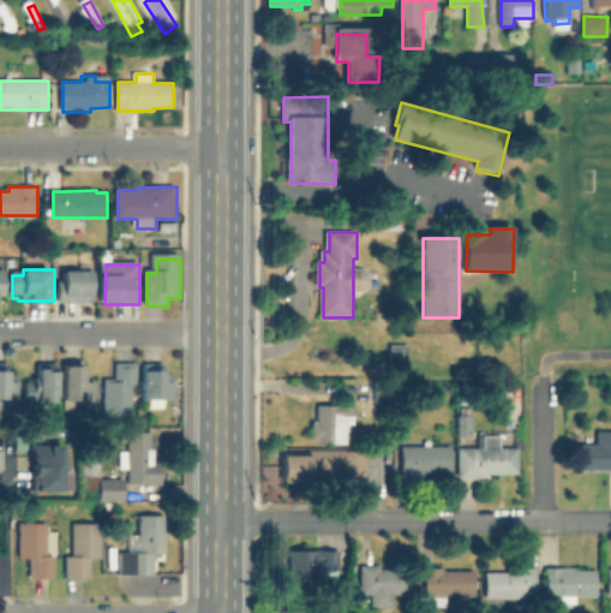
[(93,275),(93,305),(61,304),(61,281),(65,281),(65,272),(93,272),(93,275)]
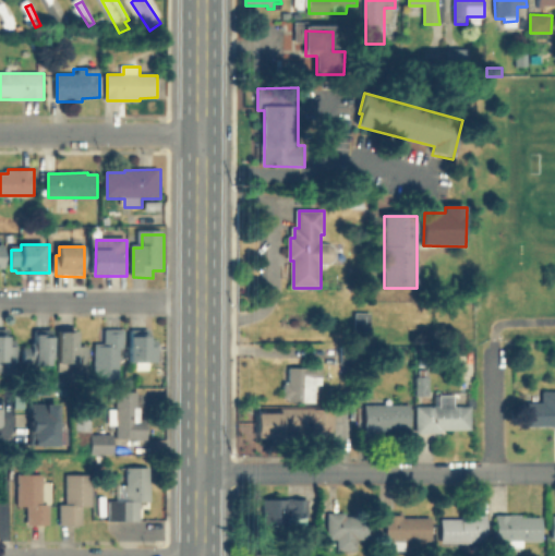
[(372,314),(371,331),(357,331),(358,314),(372,314)]
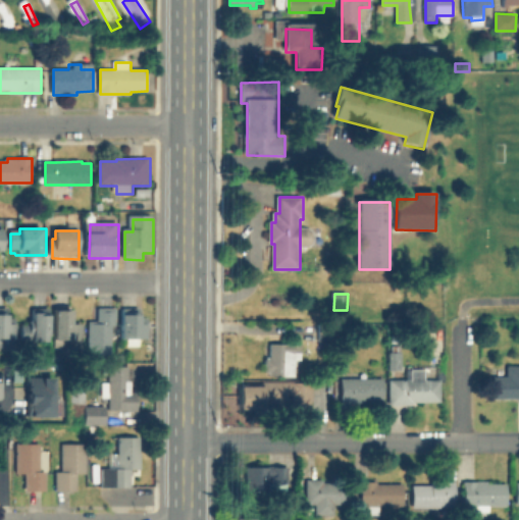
[(115,310),(115,356),(93,356),(93,326),(99,326),(100,310),(115,310)]
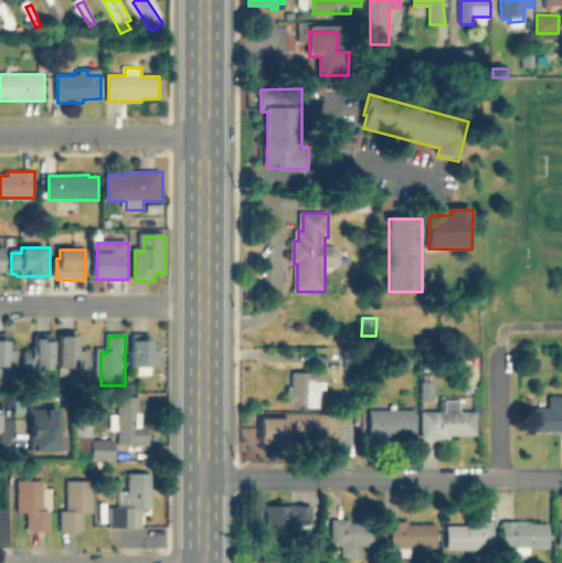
[(18,349),(18,369),(2,369),(2,378),(0,378),(0,337),(10,337),(10,349),(18,349)]
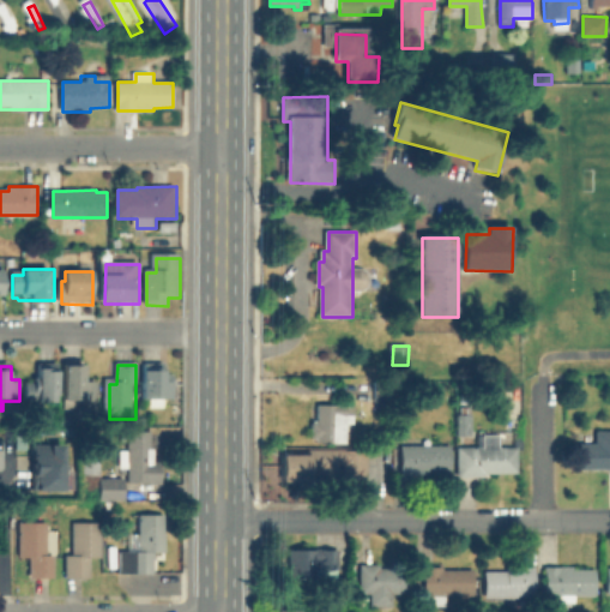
[(40,402),(30,402),(30,385),(34,385),(36,383),(36,377),(41,377),(41,366),(59,366),(59,402),(40,402)]
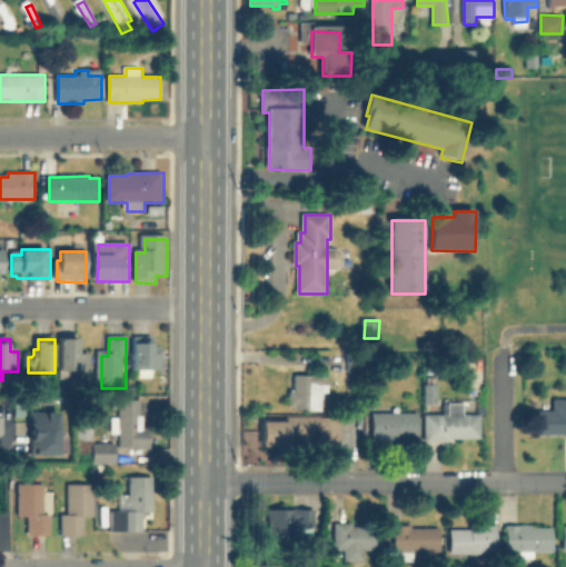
[(162,352),(162,374),(150,374),(150,379),(142,378),(142,369),(137,369),(137,339),(155,339),(155,352),(162,352)]
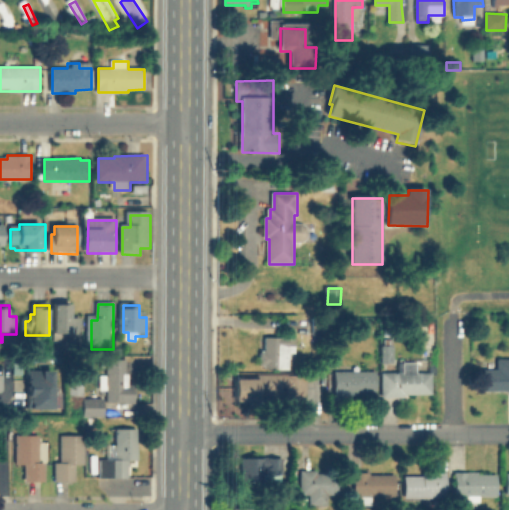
[(83,319),(83,334),(57,334),(57,309),(73,309),(73,319),(83,319)]
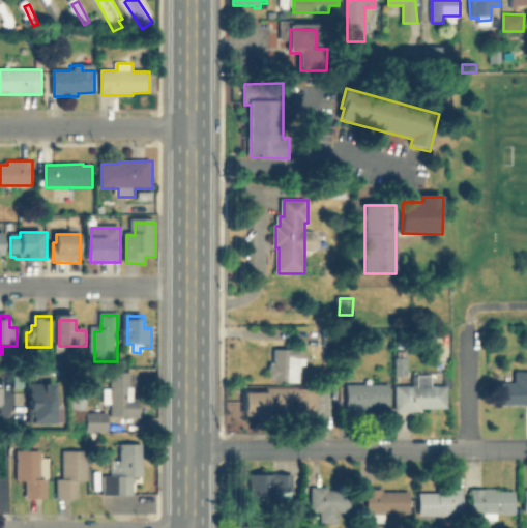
[(409,345),(408,377),(394,377),(394,345),(409,345)]
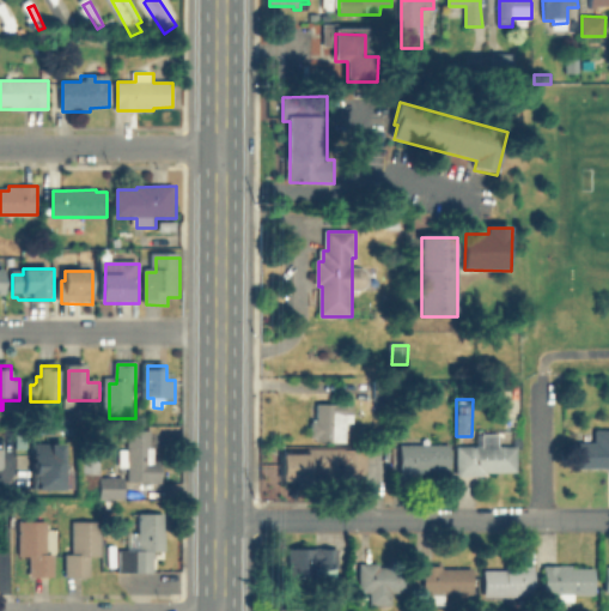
[(354,416),(354,423),(347,423),(347,442),(318,442),(318,439),(314,439),(314,423),(318,424),(320,405),(347,405),(347,416),(354,416)]
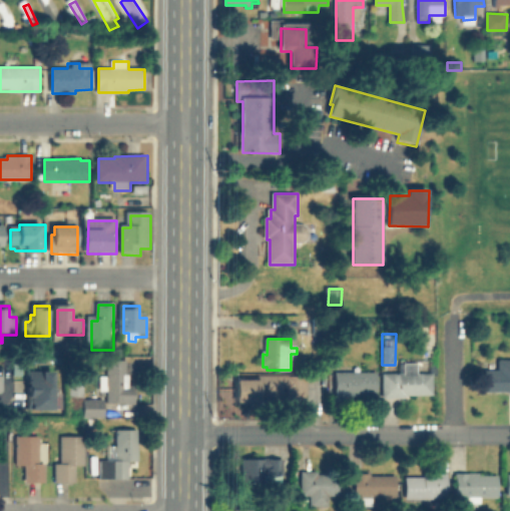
[(330,359),(330,372),(315,372),(315,359),(330,359)]
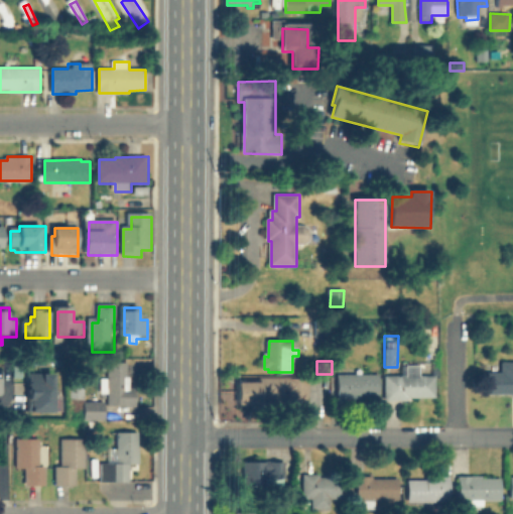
[(131,378),(131,388),(138,388),(137,407),(110,406),(110,393),(103,393),(104,379),(110,379),(111,363),(128,363),(128,377),(131,378)]
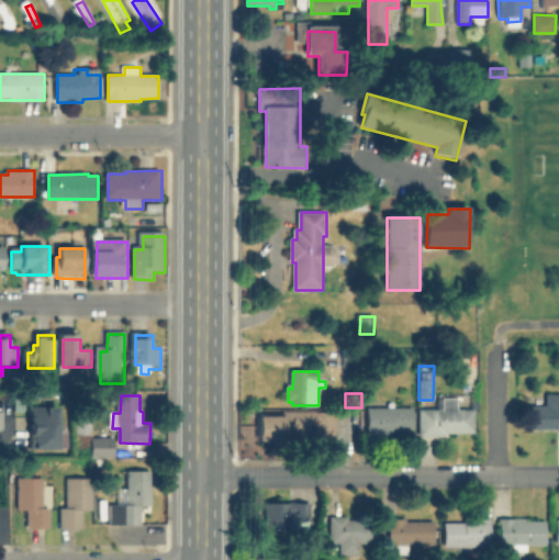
[(558,430),(530,430),(530,406),(548,406),(548,395),(558,395),(558,430)]
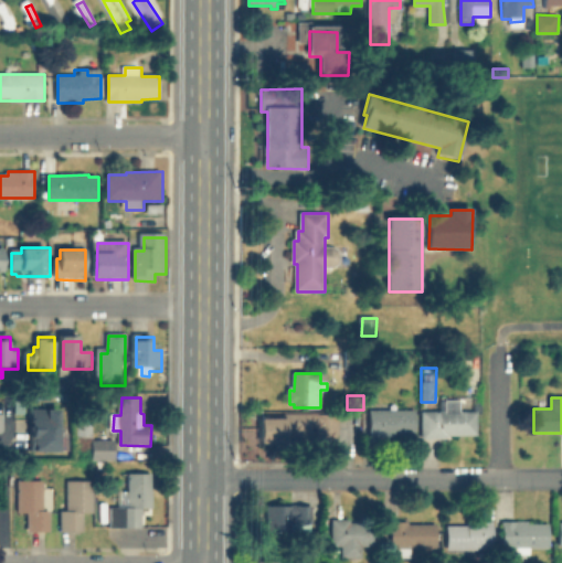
[(463,403),(463,413),(478,413),(478,435),(448,436),(448,438),(424,439),(424,413),(446,413),(446,403),(463,403)]
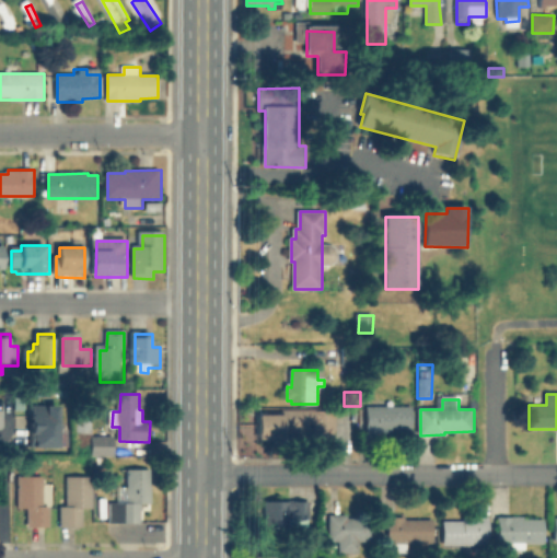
[(414,408),(414,430),(393,430),(393,433),(368,433),(368,407),(414,408)]
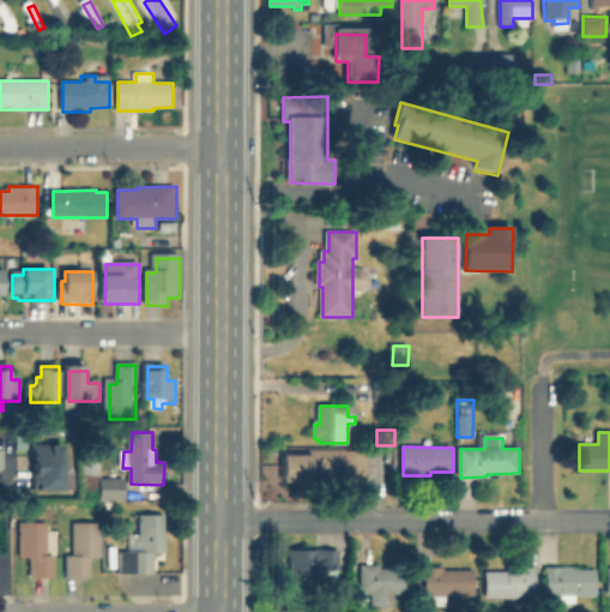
[(66,449),(66,491),(37,491),(37,449),(66,449)]
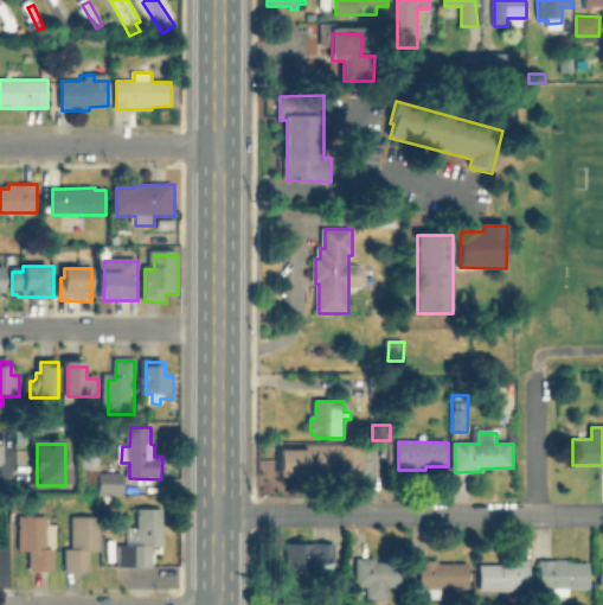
[(364,446),(364,476),(341,476),(341,459),(332,459),(332,471),(307,471),(308,477),(282,477),(282,452),(307,452),(307,446),(364,446)]
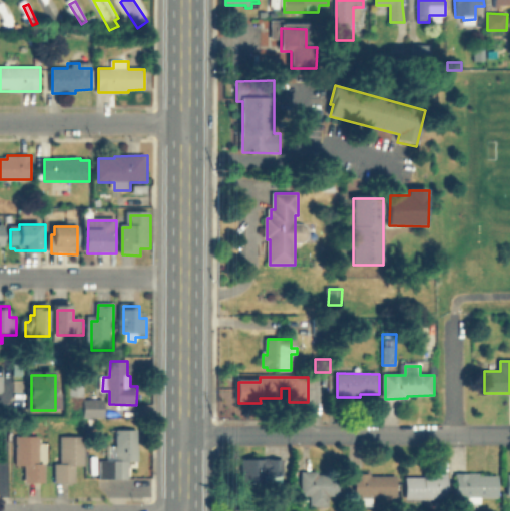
[(87,380),(87,397),(70,397),(70,381),(87,380)]
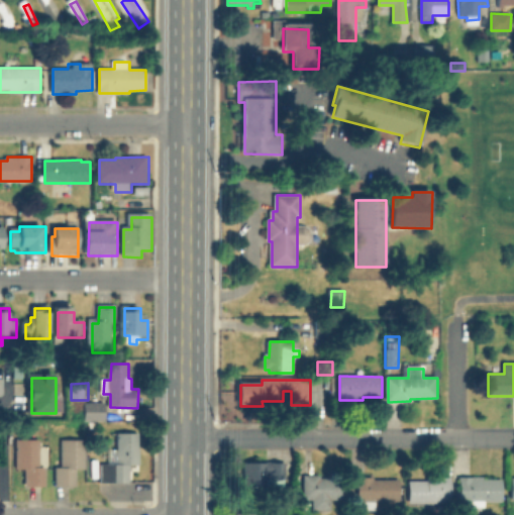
[(106,403),(106,421),(87,421),(86,403),(106,403)]
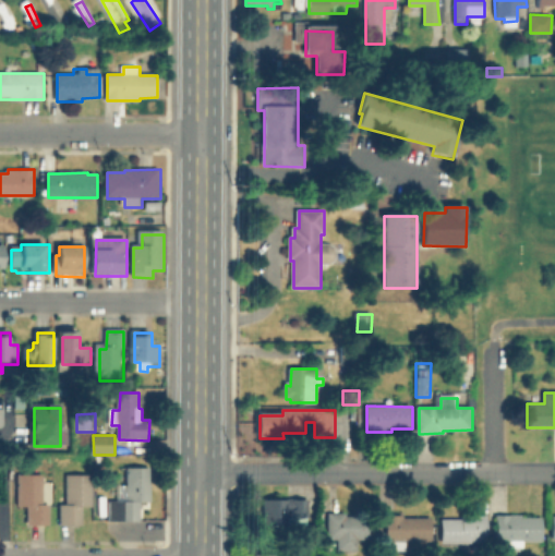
[(152,469),(152,503),(142,503),(142,521),(111,521),(111,502),(129,502),(129,469),(152,469)]
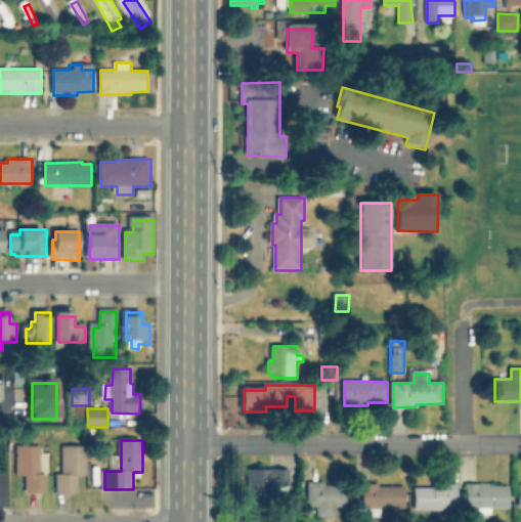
[(43,446),(43,474),(48,474),(48,493),(27,493),(28,476),(17,476),(18,446),(43,446)]
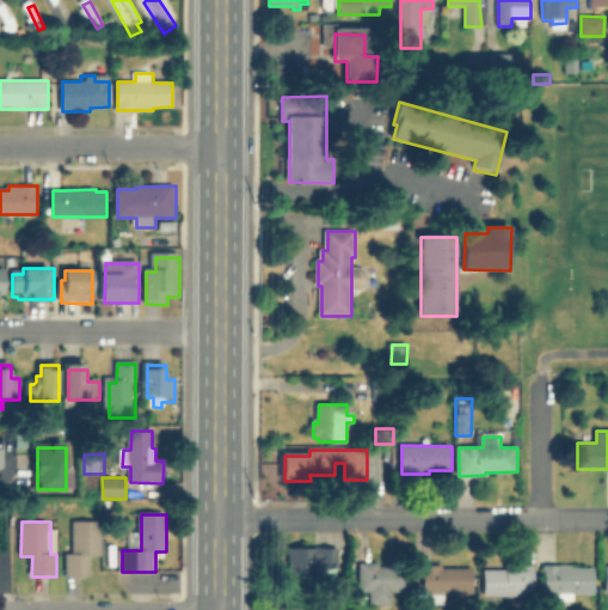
[(103,522),(102,557),(92,556),(92,577),(68,575),(69,550),(74,550),(74,522),(103,522)]
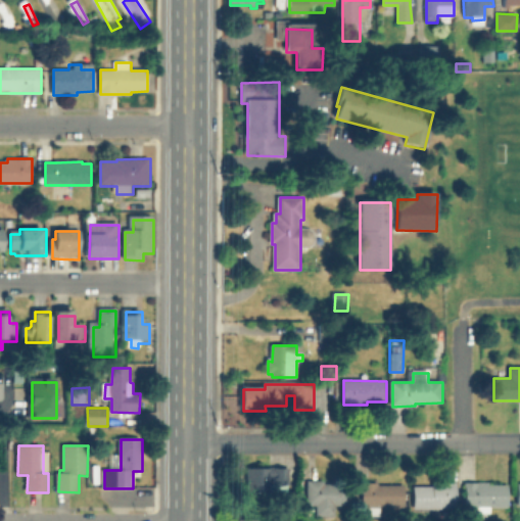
[(295,468),(295,492),(249,492),(249,469),(295,468)]
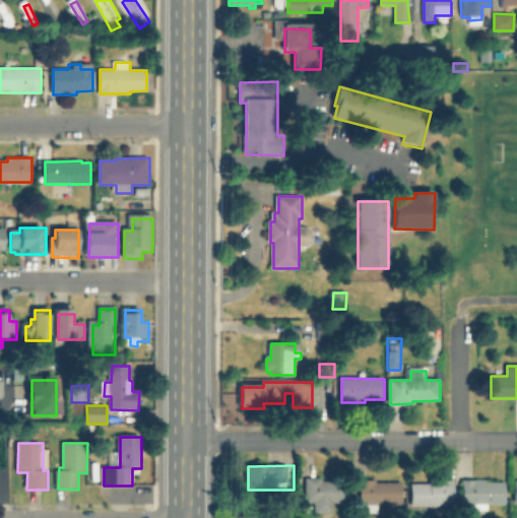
[(351,481),(350,504),(334,503),(334,514),(316,514),(316,504),(307,504),(307,478),(323,479),(323,481),(351,481)]
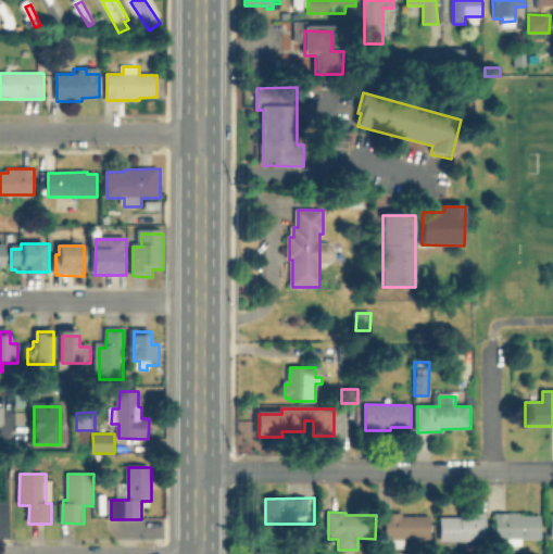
[(540,516),(541,539),(495,540),(495,514),(522,513),(522,516),(540,516)]
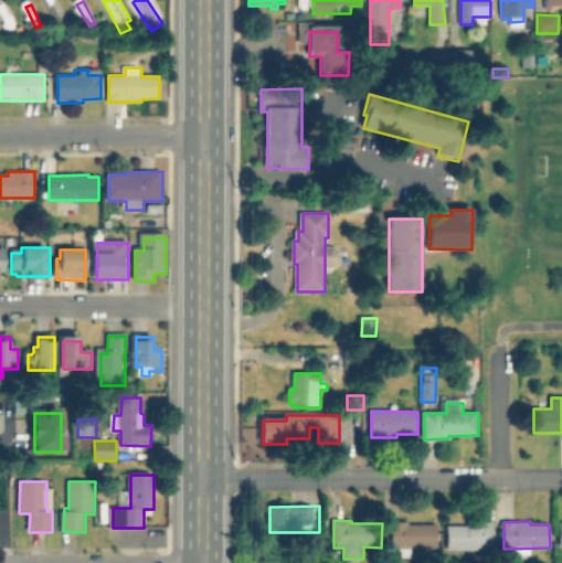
[(437,526),(437,550),(412,550),(412,558),(394,558),(394,549),(392,549),(392,522),(411,523),(411,526),(437,526)]
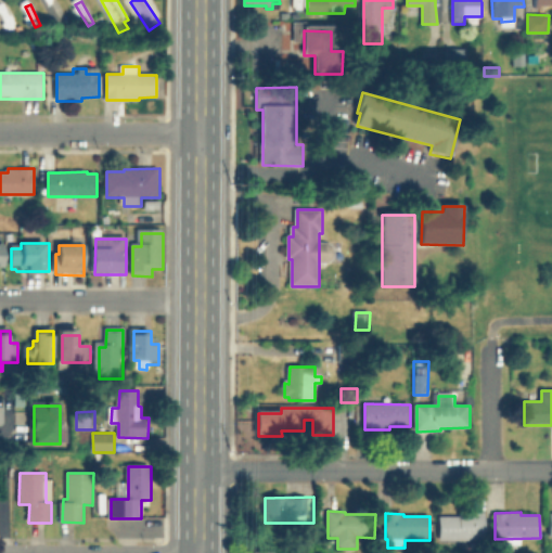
[(486,514),(486,541),(440,541),(440,518),(461,518),(461,514),(486,514)]
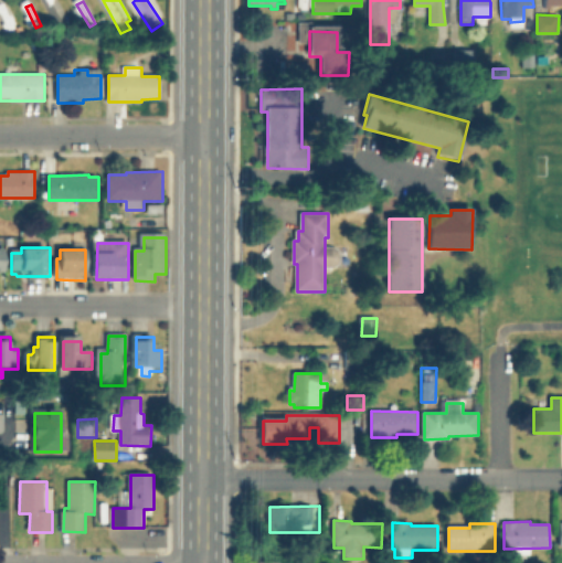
[(324,562),(324,551),(332,551),(332,562),(324,562)]
